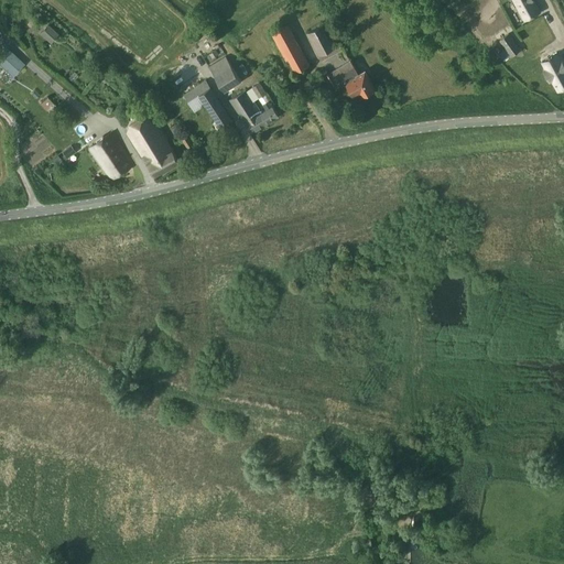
[(512,0),(524,21),(540,12),(533,0),(512,0)]
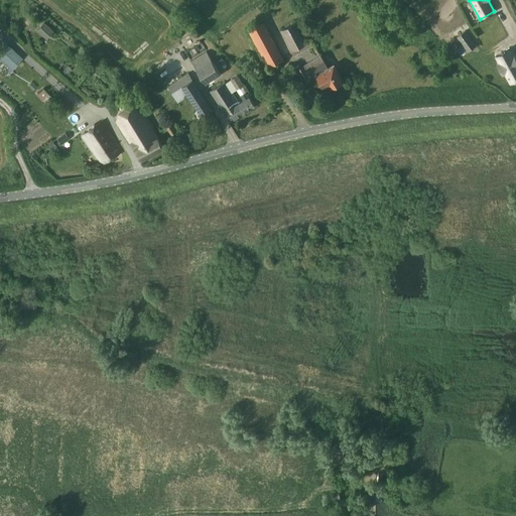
[(291,50),(311,40),(300,20),(281,30),(291,50)]
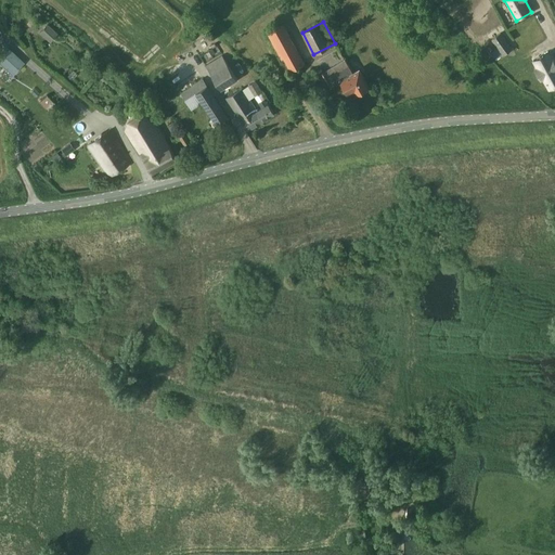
[(291,72),(305,64),(283,23),(267,31),(282,59),(284,57),(291,72)]
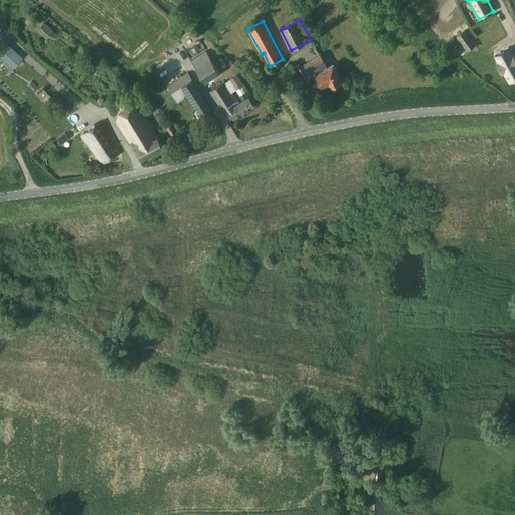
[(36,31),(46,39),(53,32),(44,23),(36,31)]
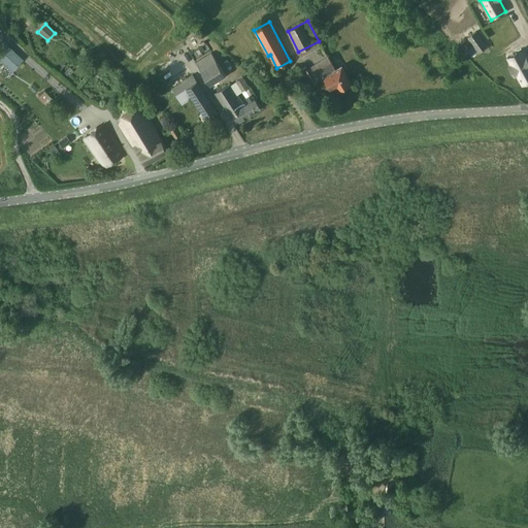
[(479,53),(487,46),(476,31),(467,37),(479,53)]
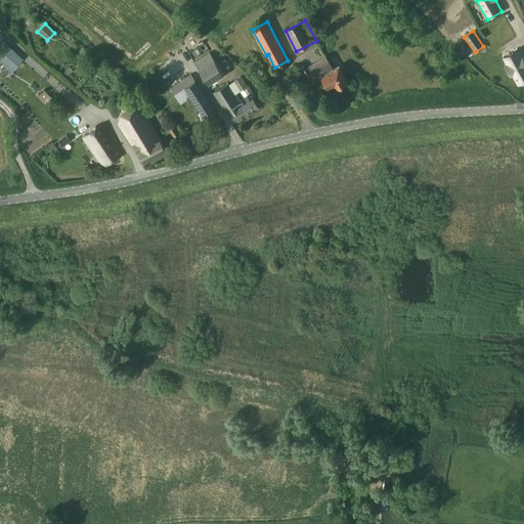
[(5,44),(0,48),(0,59),(11,71),(22,59),(5,44)]
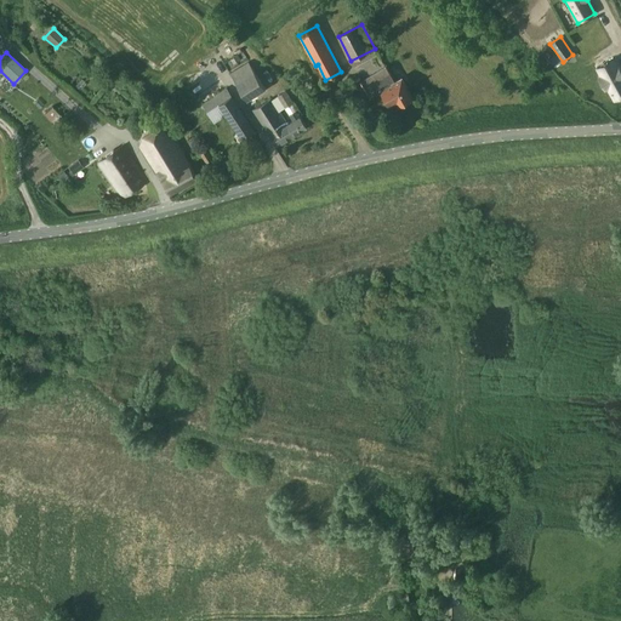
[(611,60),(597,68),(602,77),(598,78),(605,90),(608,89),(615,101),(620,97),(620,72),(619,67),(616,68),(611,60)]
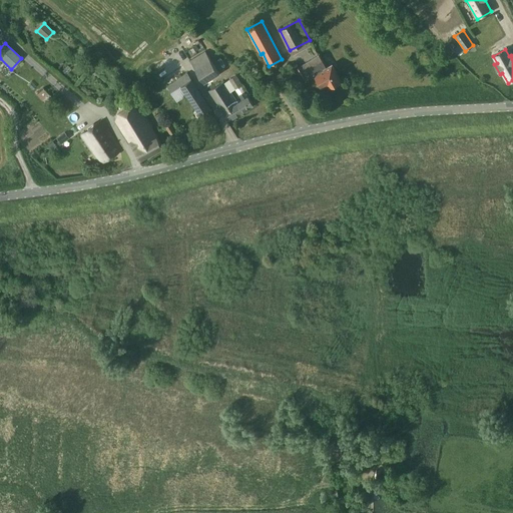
[(204,82),(219,73),(205,51),(190,60),(204,82)]
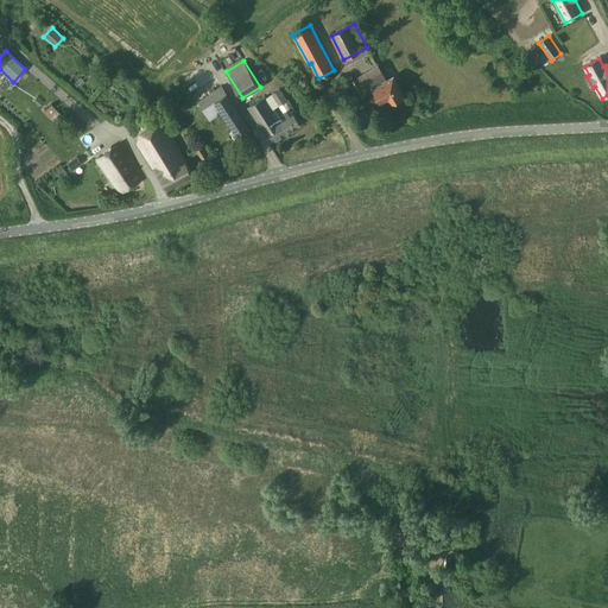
[(391,103),(404,96),(393,77),(387,81),(378,65),(353,80),(362,96),(373,90),(380,103),(388,99),(391,103)]
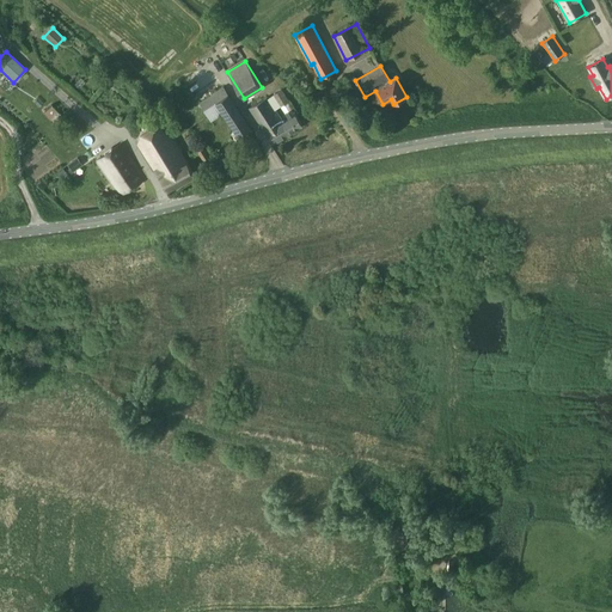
[(240,140),(254,132),(224,86),(200,103),(204,110),(215,102),(240,140)]
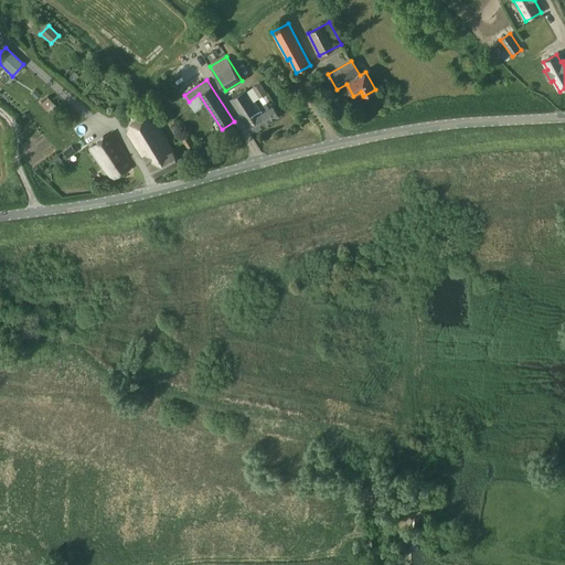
[(267,94),(260,83),(253,88),(259,98),(267,94)]
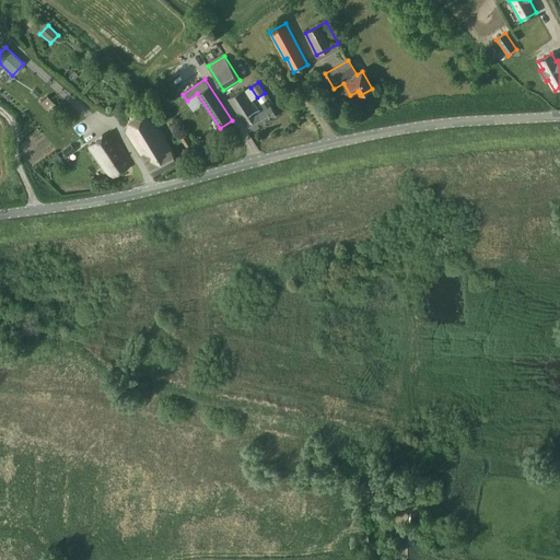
[(244,89),(229,98),(249,131),(277,114),(271,105),(270,105),(267,100),(260,104),(265,109),(259,112),(244,89)]
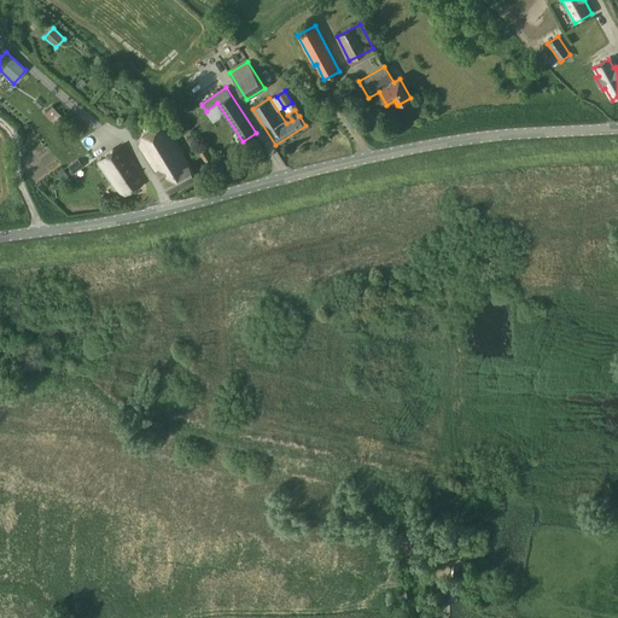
[(53,105),(46,112),(53,120),(60,112),(53,105)]
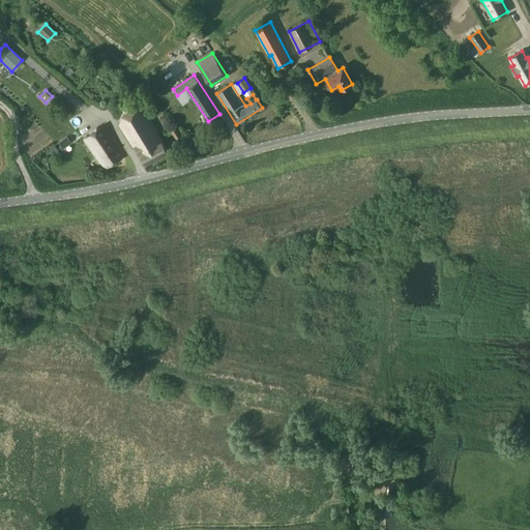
[(145,167),(169,152),(144,111),(120,125),(145,167)]
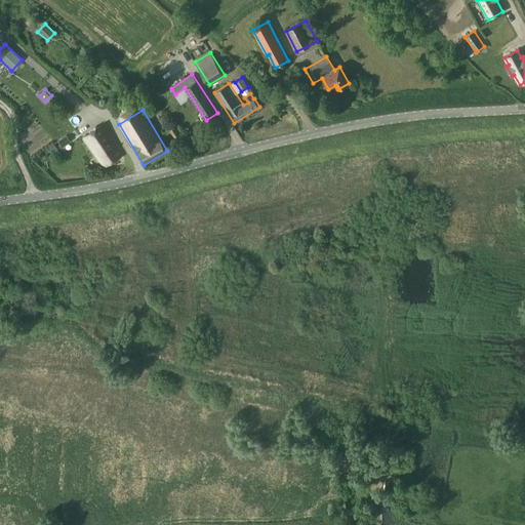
[(105,167),(124,154),(104,123),(84,136),(105,167)]
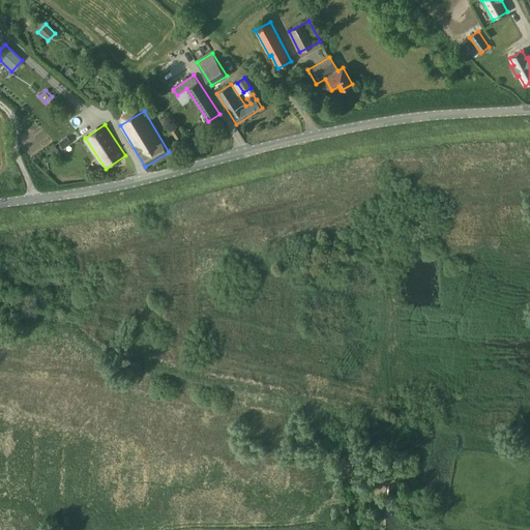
[(176,139),(181,136),(176,128),(171,131),(176,139)]
